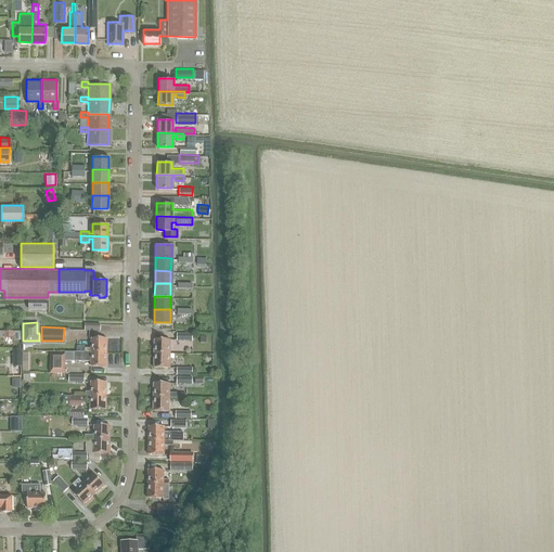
[(84,350),(106,350),(106,336),(90,336),(90,346),(84,346),(84,349),(84,350)]
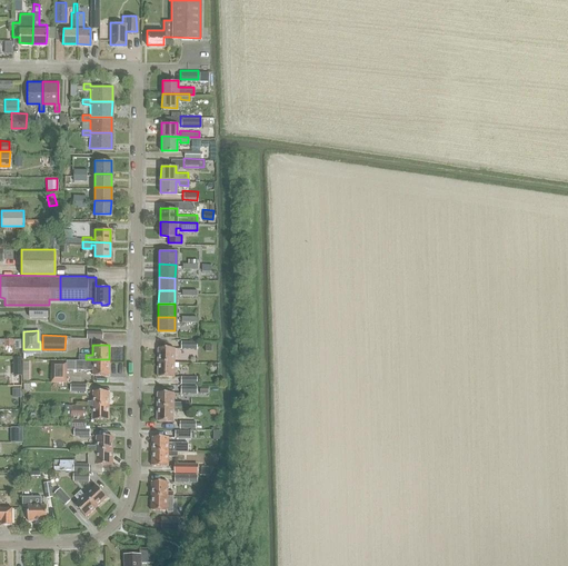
[(172,360),(172,346),(157,346),(157,360),(172,360)]
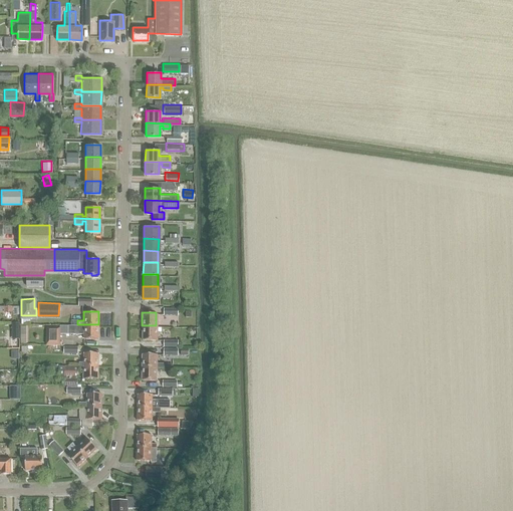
[(77,323),(67,323),(59,323),(59,325),(46,325),(45,342),(59,343),(59,331),(83,332),(82,337),(97,337),(98,324),(77,324),(77,323)]
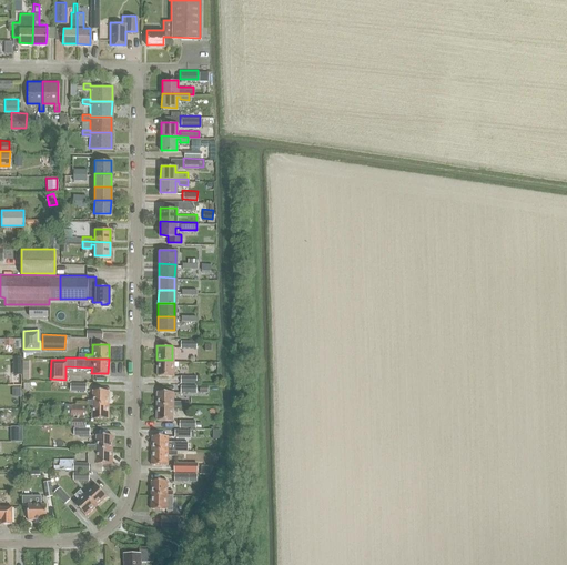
[(172,374),(172,364),(178,364),(178,360),(172,360),(157,360),(155,374),(172,374)]
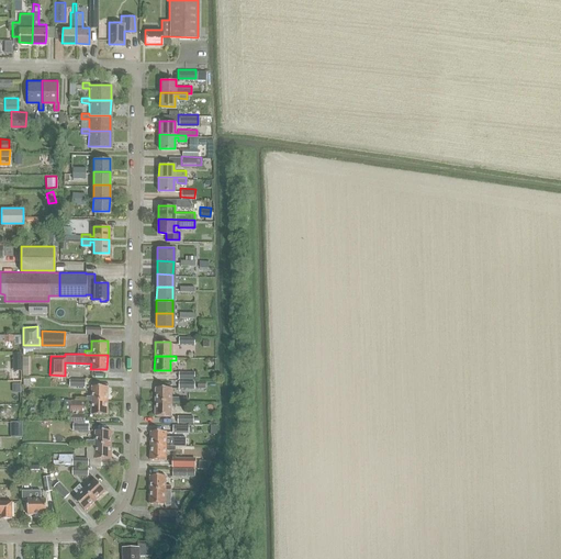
[(107,399),(107,384),(90,384),(90,394),(86,394),(86,399),(107,399)]
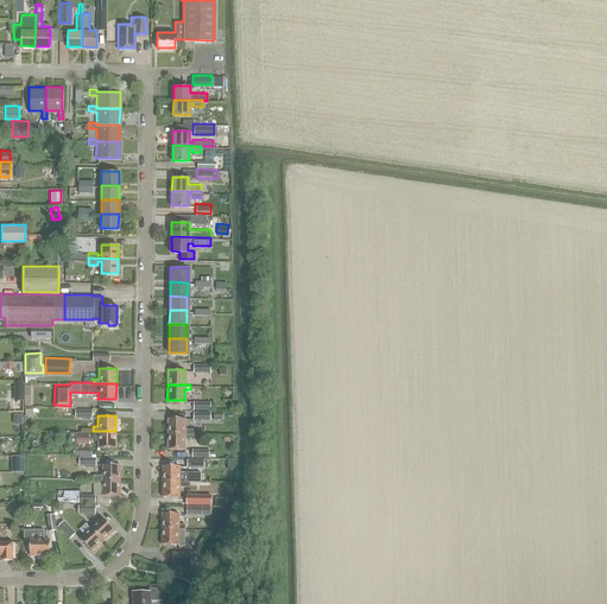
[(184,426),(184,417),(166,417),(166,432),(184,432),(194,433),(194,427),(184,426)]
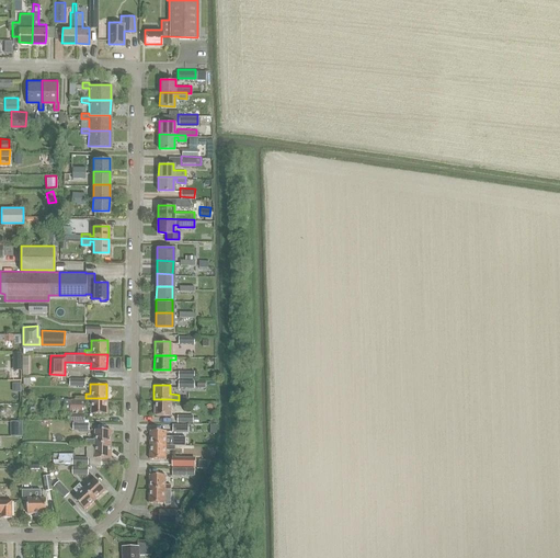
[(69,397),(63,397),(63,408),(69,408),(69,409),(84,409),(84,398),(69,398),(69,397)]
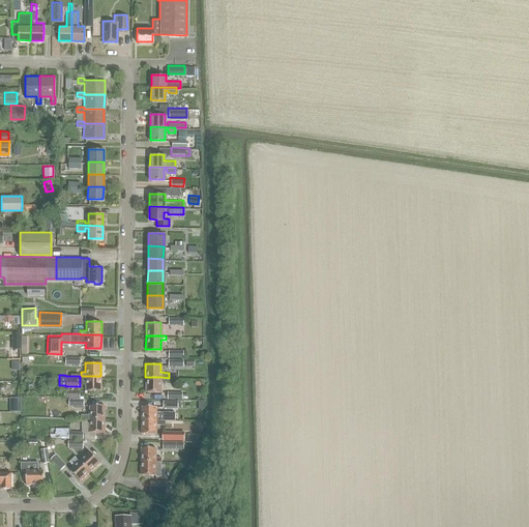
[(100,389),(100,376),(81,376),(81,380),(85,380),(85,389),(100,389)]
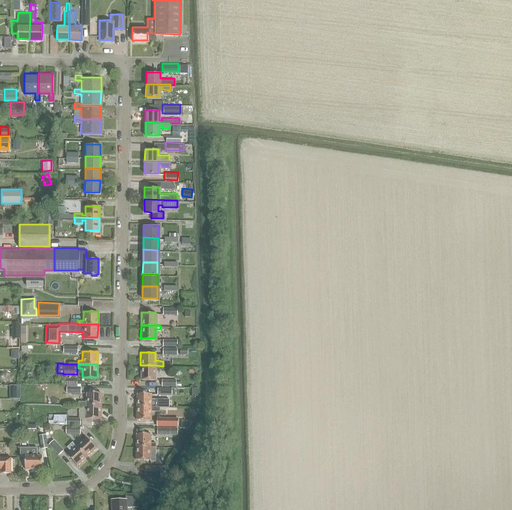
[(154,378),(155,365),(140,365),(140,378),(154,378)]
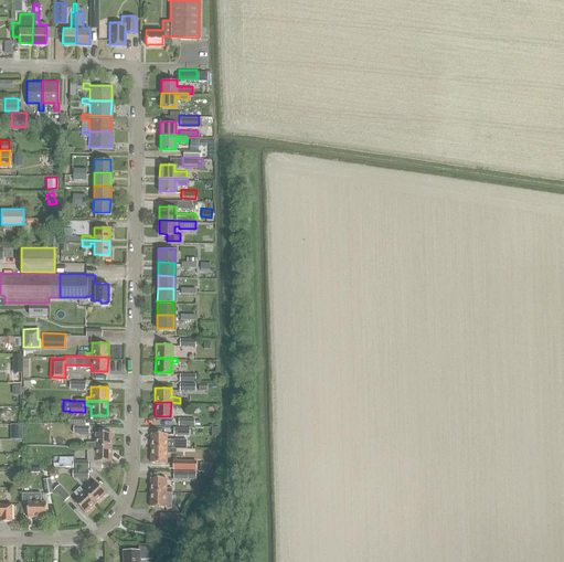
[(94,445),(110,445),(110,431),(95,431),(95,439),(86,439),(86,445),(94,445)]
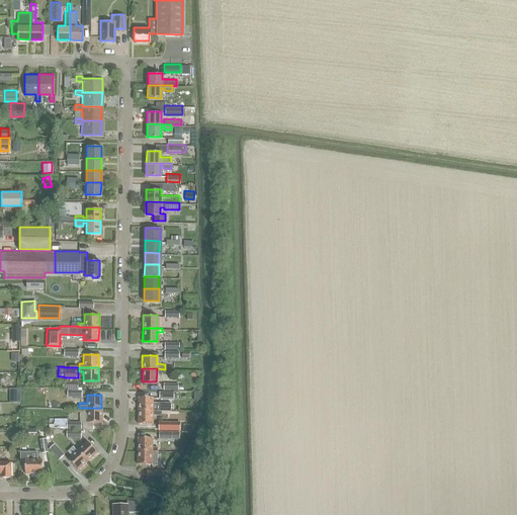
[(137,396),(137,409),(160,409),(170,410),(170,401),(156,401),(152,401),(152,396),(137,396)]
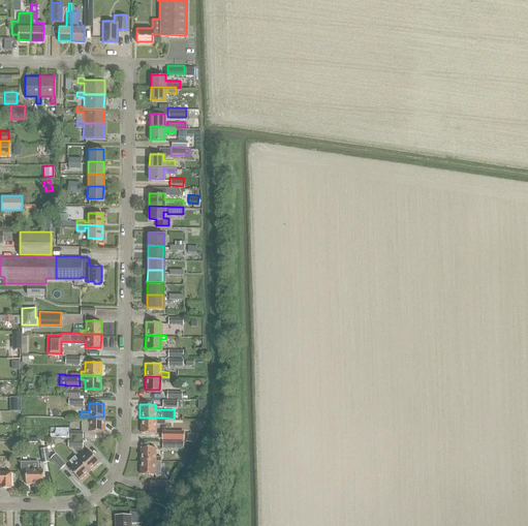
[(103,430),(103,416),(88,416),(88,430),(103,430)]
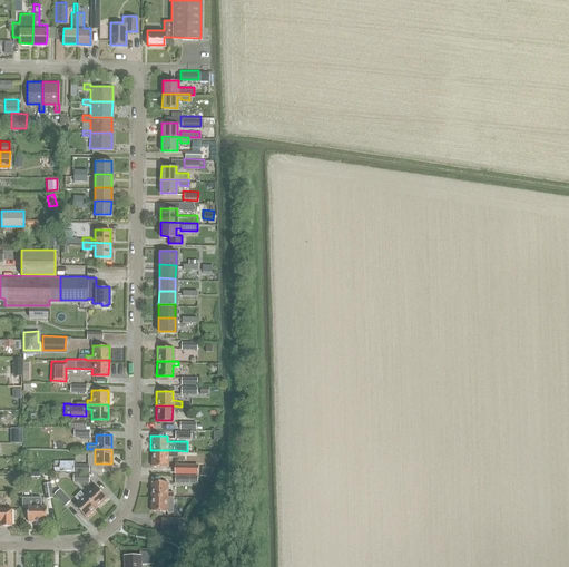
[(150,450),(150,465),(167,465),(167,455),(176,455),(176,450),(150,450)]
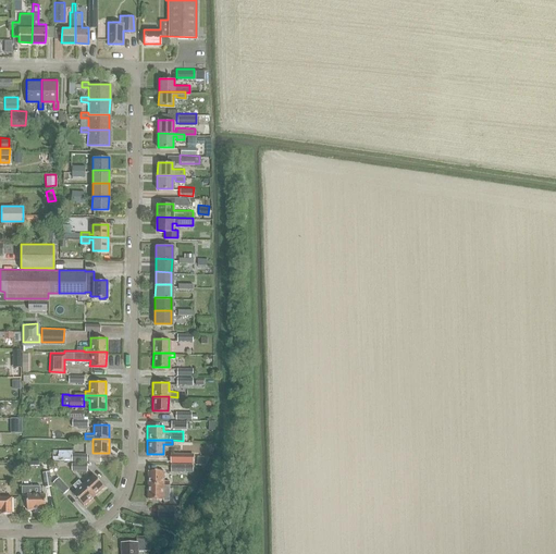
[(71,458),(87,459),(87,452),(71,452),(72,448),(52,447),(52,457),(71,458)]
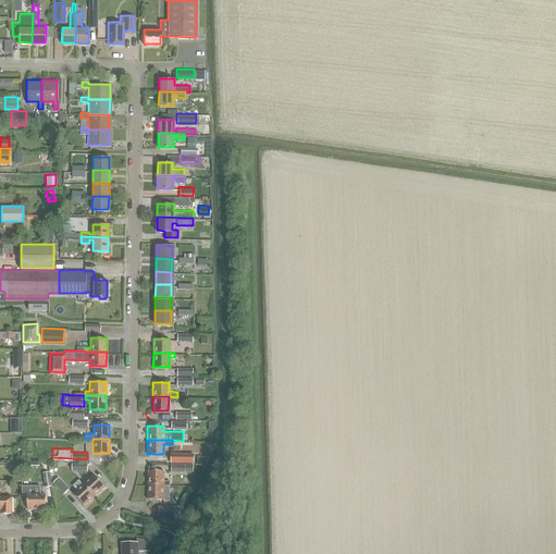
[(170,451),(170,462),(193,462),(193,460),(193,453),(193,451),(170,451)]
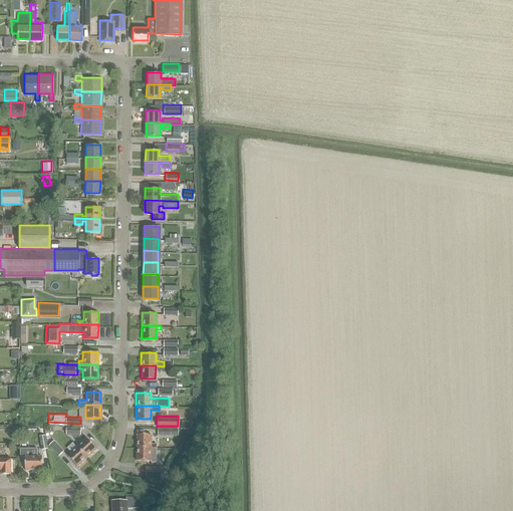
[(47,447),(45,433),(38,434),(40,448),(47,447)]
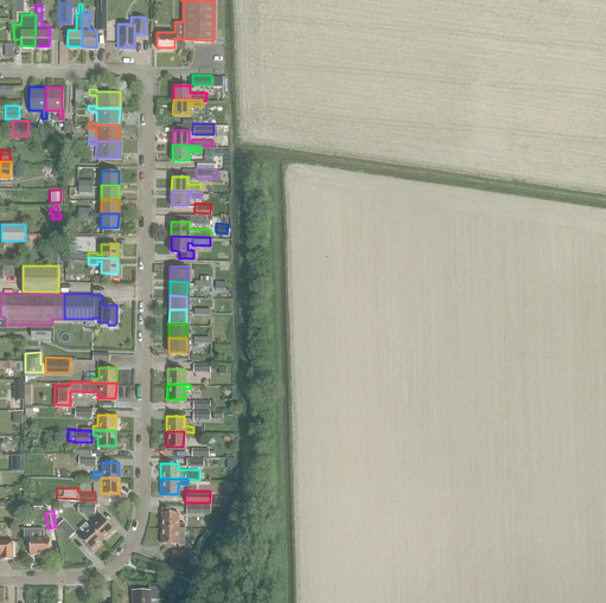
[(177,526),(178,511),(160,511),(160,526),(177,526)]
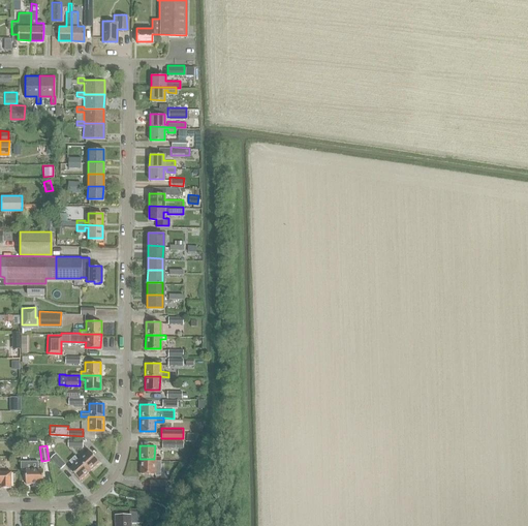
[(89,469),(98,460),(88,449),(79,458),(89,469)]
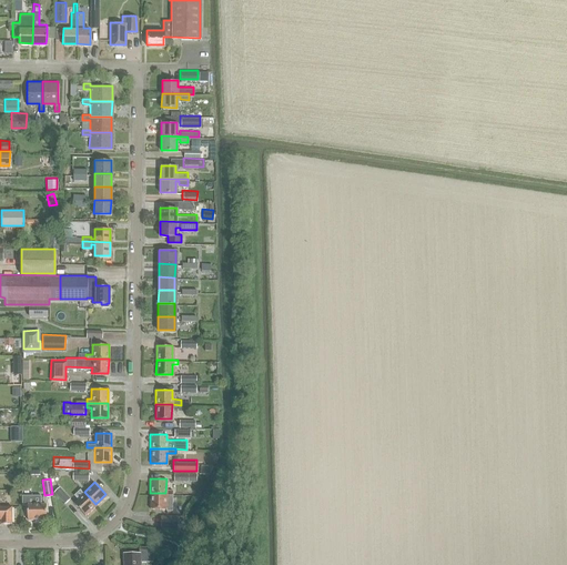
[(63,501),(69,496),(58,485),(53,490),(63,501)]
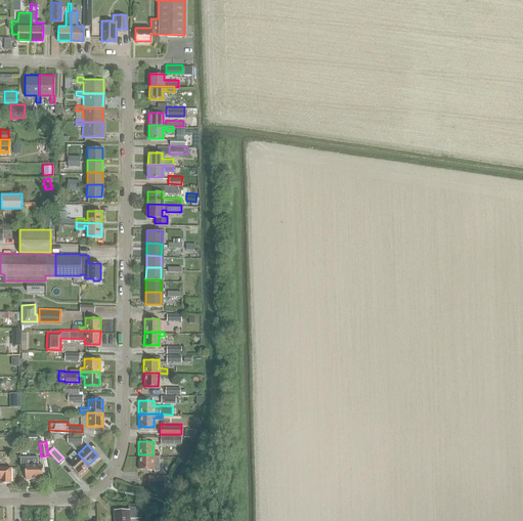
[(78,453),(75,457),(68,463),(78,474),(88,465),(78,453)]
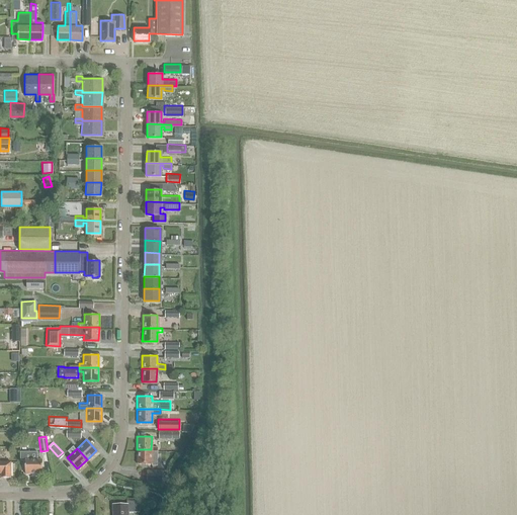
[(157,449),(151,449),(137,449),(136,462),(151,462),(151,463),(157,463),(157,449)]
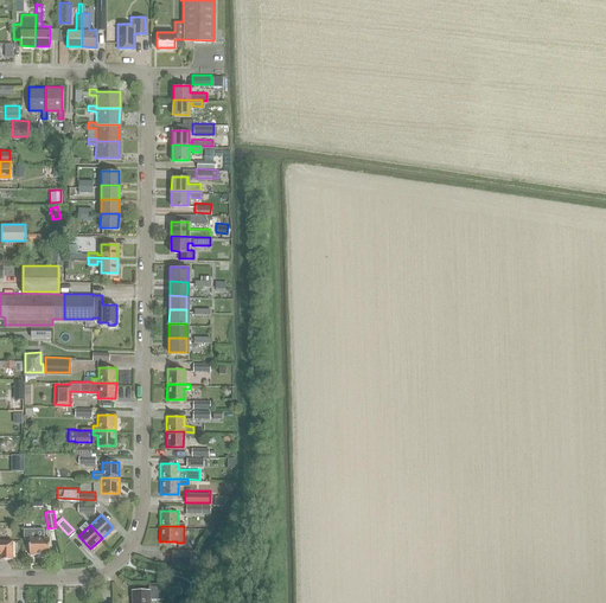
[(29,552),(49,552),(49,537),(43,537),(43,527),(23,527),(23,537),(29,537),(29,552)]
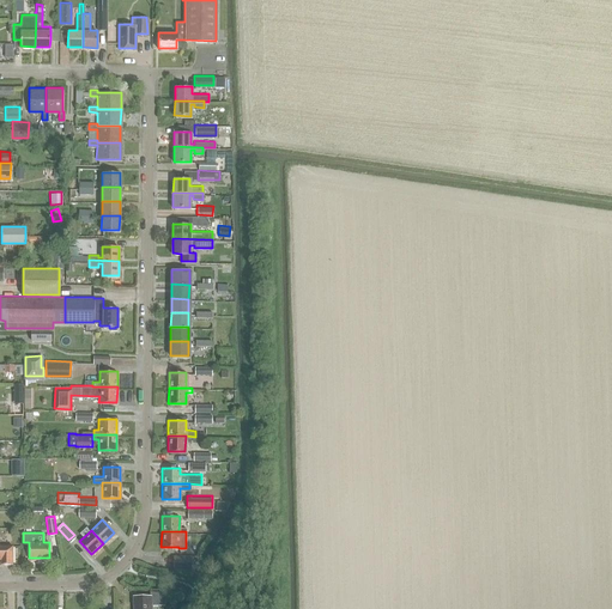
[(1,562),(12,562),(12,544),(0,543),(0,558),(1,558),(1,562)]
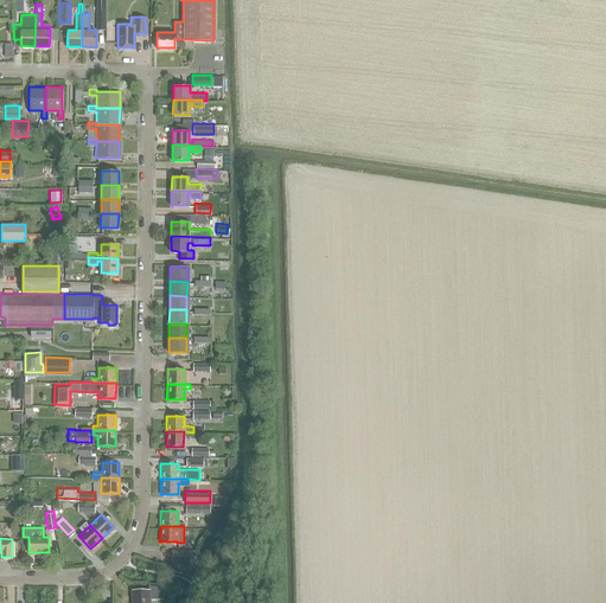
[(165,549),(165,562),(190,562),(190,549),(165,549)]
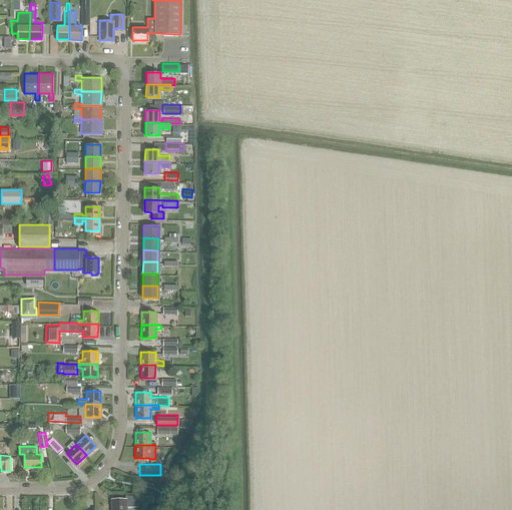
[(111,498),(111,505),(112,505),(112,509),(126,509),(126,505),(137,505),(137,492),(125,492),(125,498),(111,498)]
